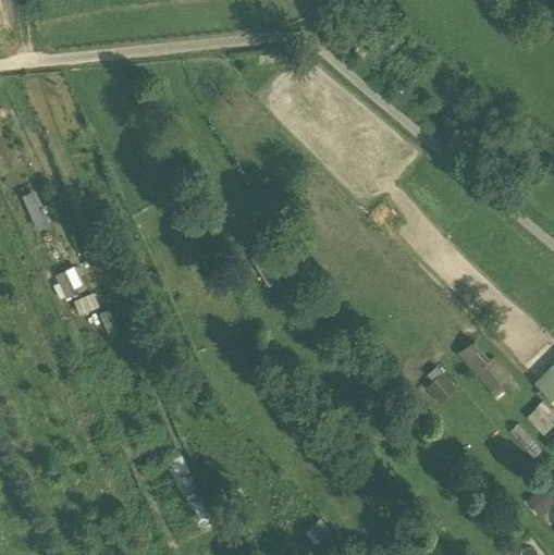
[(36,190),(22,195),(33,230),(47,224),(36,190)]
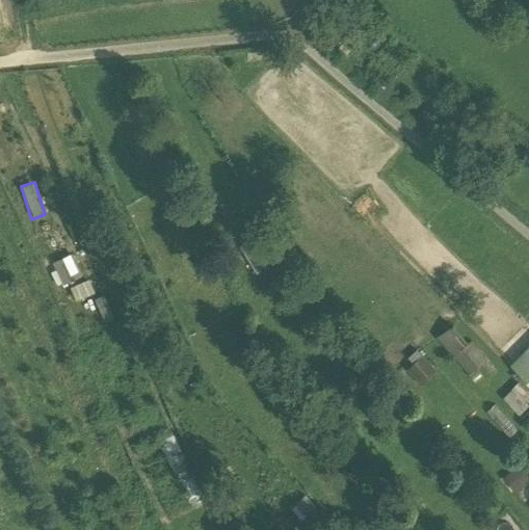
[(53,262),(63,286),(84,277),(74,254),(53,262)]
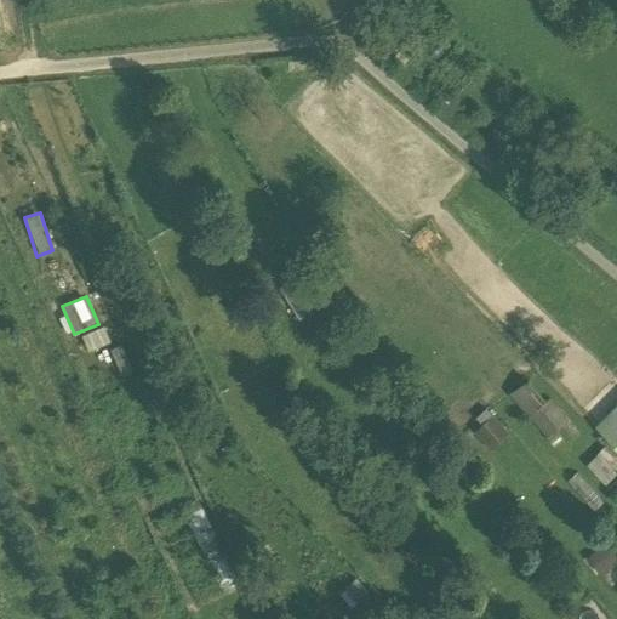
[(83,335),(89,351),(110,344),(104,327),(83,335)]
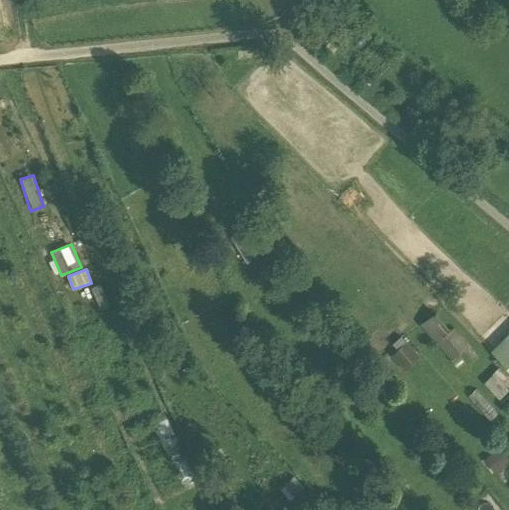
[(453,360),(468,346),(435,311),(420,325),(453,360)]
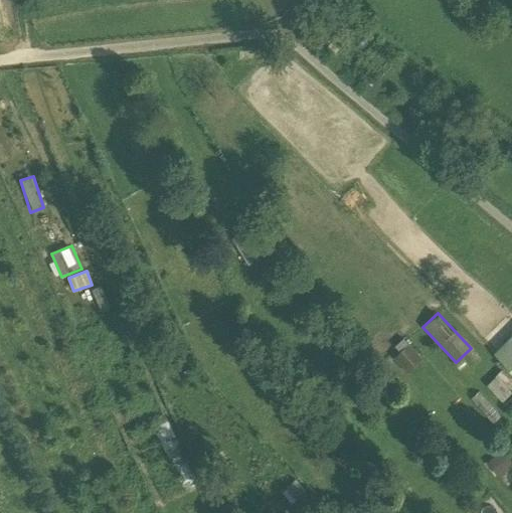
[(511,343),(499,356),(511,369),(511,343)]
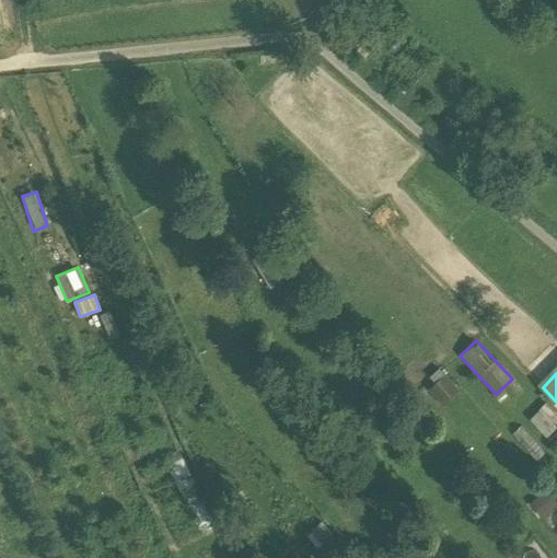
[(430,386),(444,405),(461,393),(447,374),(430,386)]
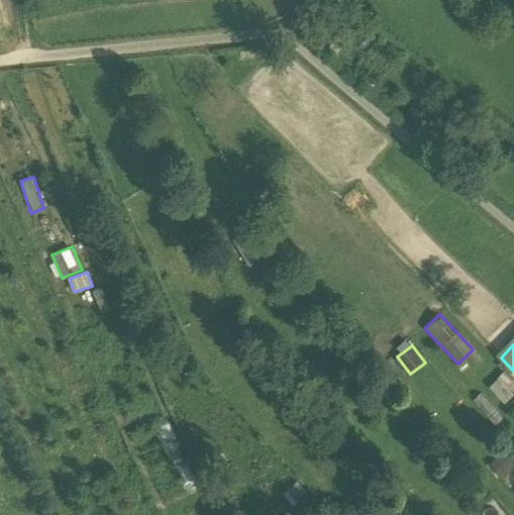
[(499,477),(513,470),(513,466),(507,455),(492,464),(499,477)]
